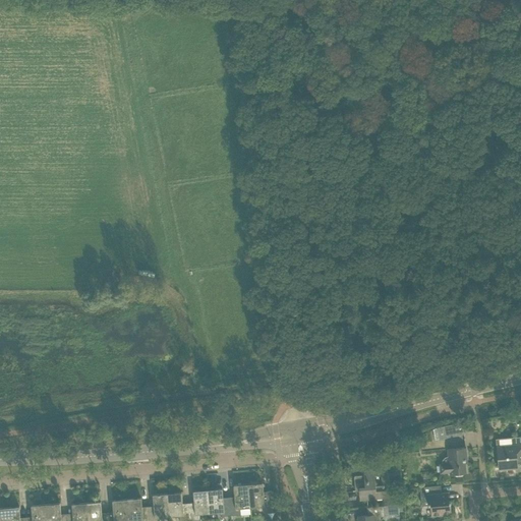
[(455,424),(457,436),(465,433),(464,422),(455,424)]
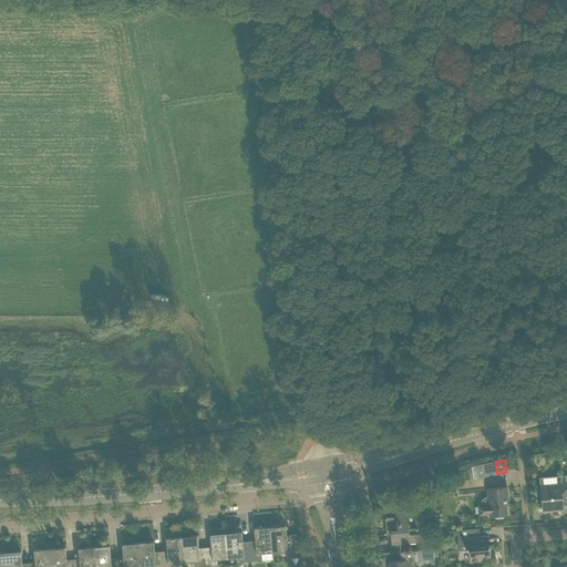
[(497,474),(495,462),(484,464),(486,476),(497,474)]
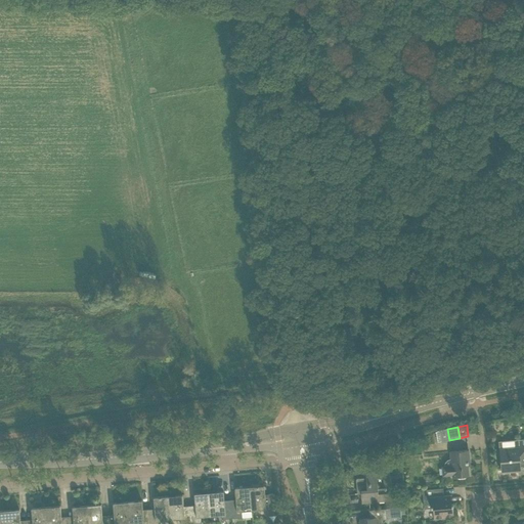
[(523,446),(512,448),(501,448),(503,459),(500,459),(501,471),(510,471),(510,472),(521,471),(520,464),(523,464),(523,439),(522,439),(523,446)]
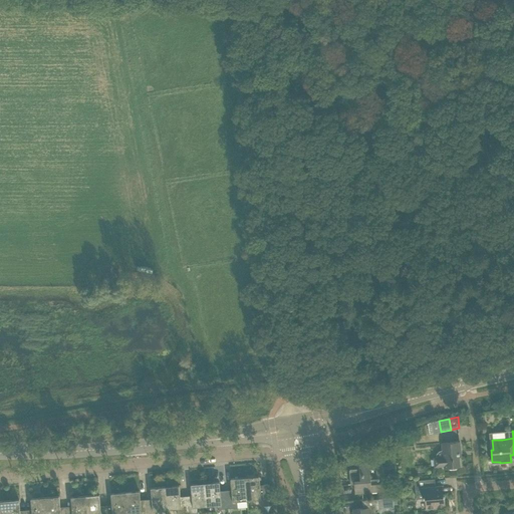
[(460,442),(450,442),(442,443),(443,457),(434,458),(435,467),(444,466),(444,468),(460,467),(458,453),(461,452),(460,442)]
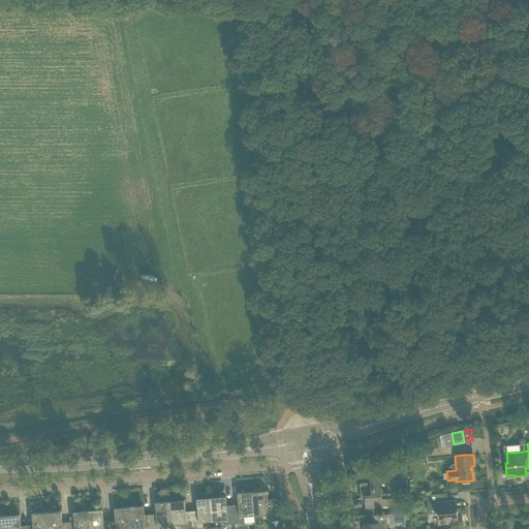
[(393,472),(379,473),(369,474),(370,483),(360,484),(361,492),(364,491),(365,507),(375,506),(396,505),(395,493),(396,493),(394,480),(393,472)]
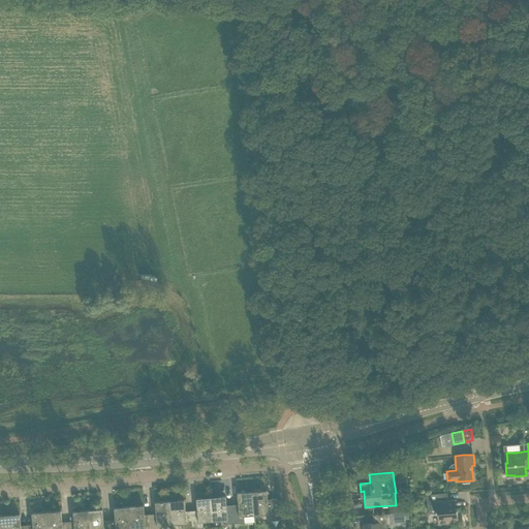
[(267,491),(251,492),(253,516),(268,515),(269,521),(280,520),(279,508),(277,508),(277,499),(267,499),(267,491)]
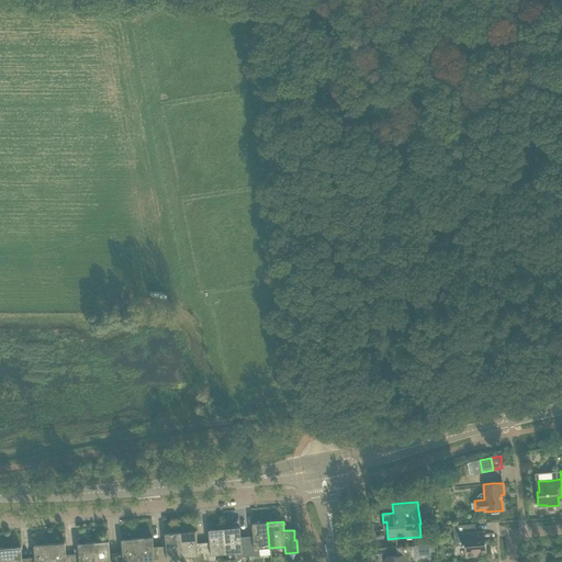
[(254,541),(247,542),(248,557),(259,555),(258,549),(269,548),(267,523),(251,524),(254,541)]
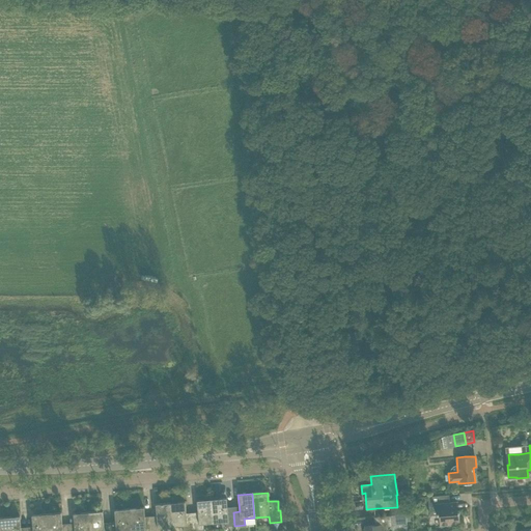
[(446,495),(431,497),(428,497),(429,510),(437,510),(437,514),(439,514),(440,526),(453,525),(453,524),(459,523),(458,513),(459,512),(459,510),(457,510),(456,502),(446,503),(446,495)]
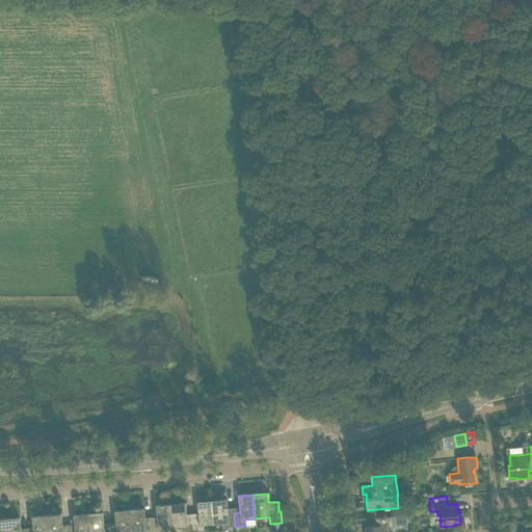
[(235,527),(234,513),(228,513),(227,499),(212,501),(214,525),(224,524),(224,528),(235,527)]
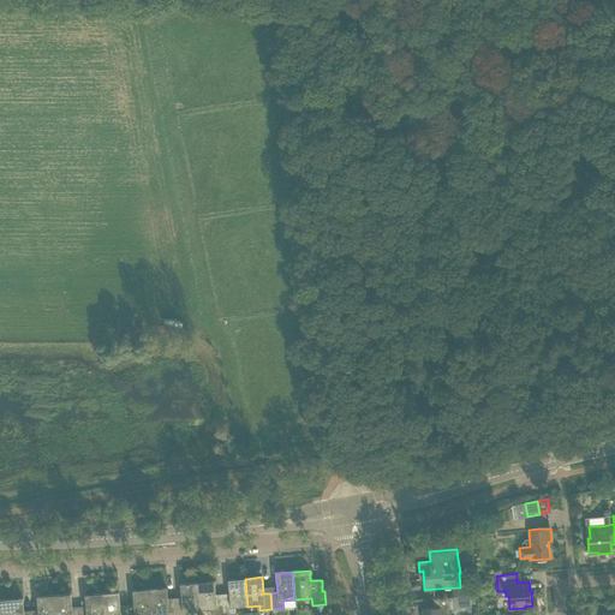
[(230,599),(222,599),(224,614),(230,614),(236,614),(236,607),(248,607),(245,579),(227,580),(230,599)]
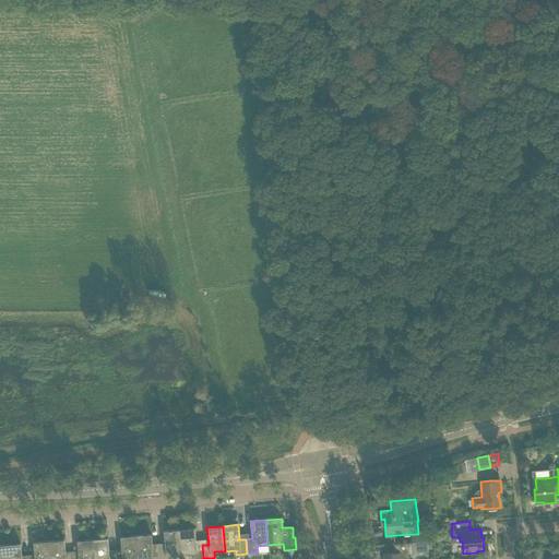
[(203,558),(202,545),(195,546),(194,528),(179,530),(181,555),(192,554),(192,558),(203,558)]
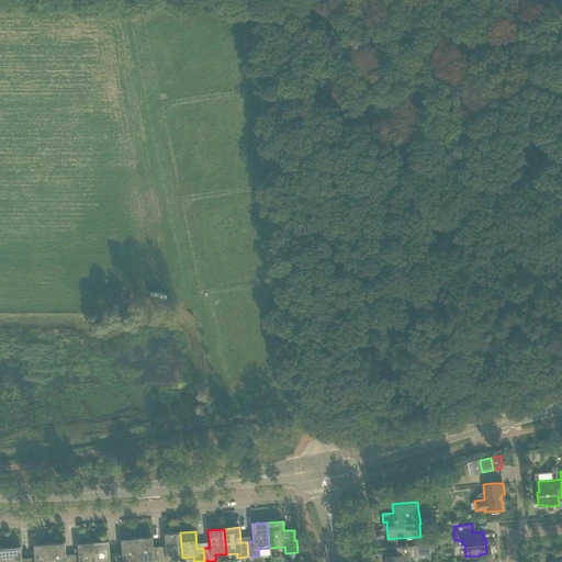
[(166,551),(159,552),(160,561),(171,561),(171,559),(182,558),(180,532),(165,534),(166,551)]
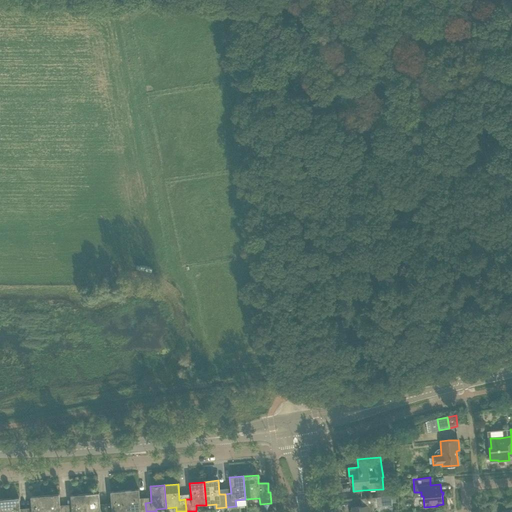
[(146,511),(145,503),(140,503),(138,490),(124,491),(126,511),(146,511)]
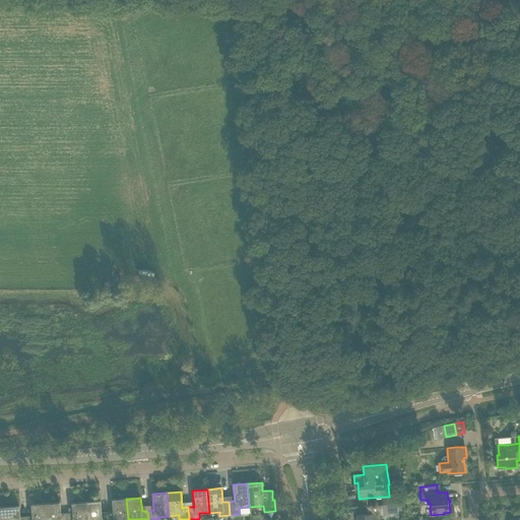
[(113,516),(108,517),(107,519),(128,519),(126,499),(112,500),(113,516)]
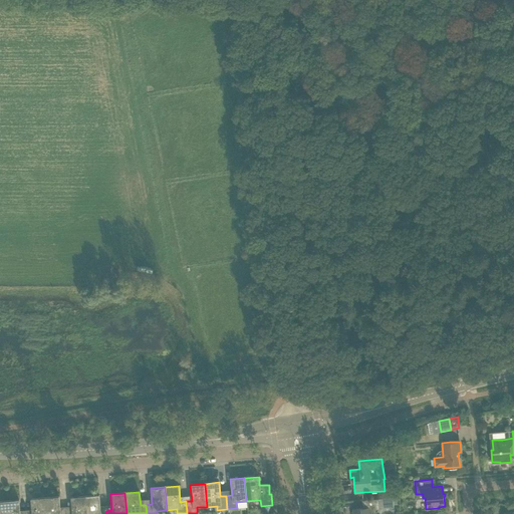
[(98,495),(84,496),(85,513),(105,513),(106,511),(100,511),(98,495)]
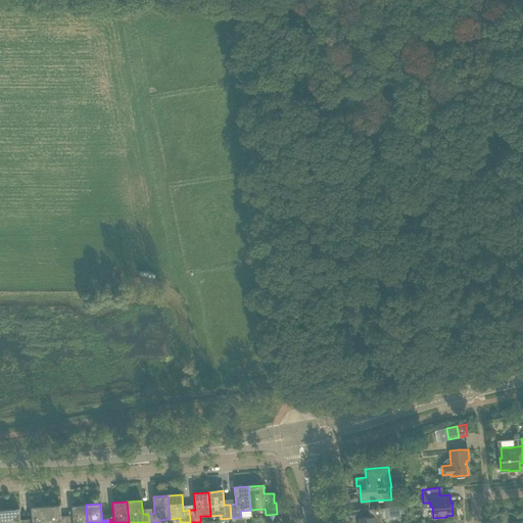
[(73,520),(67,521),(66,522),(87,522),(86,505),(72,507),(73,520)]
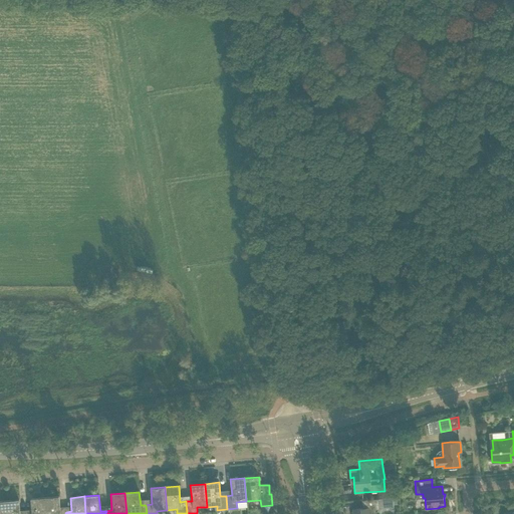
[(59,497),(44,498),(45,513),(65,513),(66,512),(60,512),(59,497)]
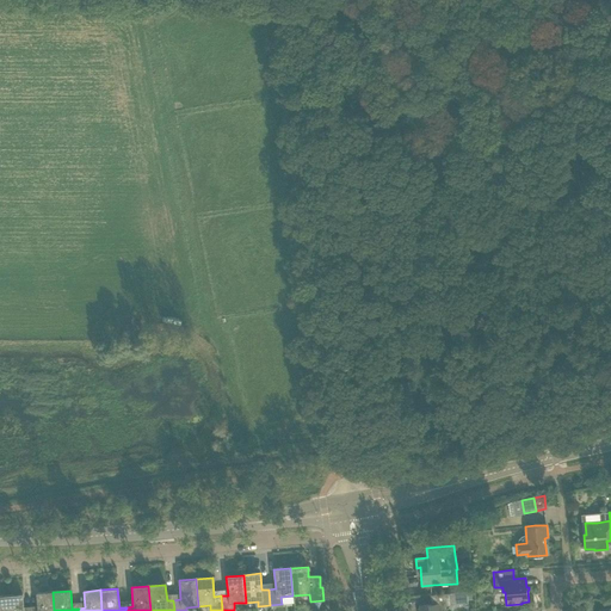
[(54,610),(53,592),(36,593),(37,610),(54,610)]
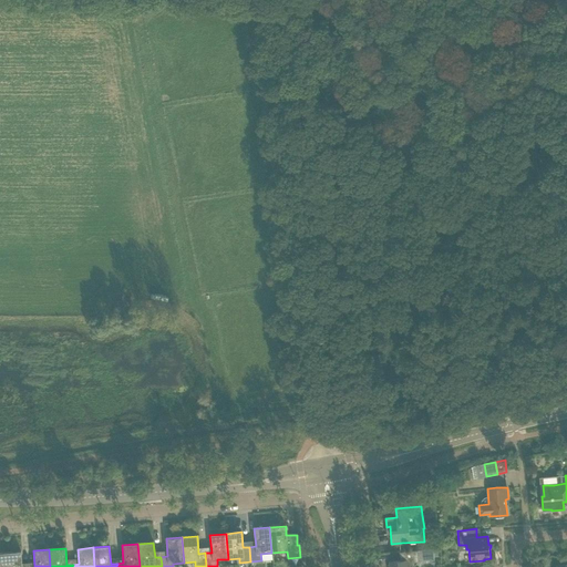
[(400,560),(389,562),(389,566),(413,566),(414,566),(414,563),(419,562),(434,560),(433,549),(399,553),(400,560)]
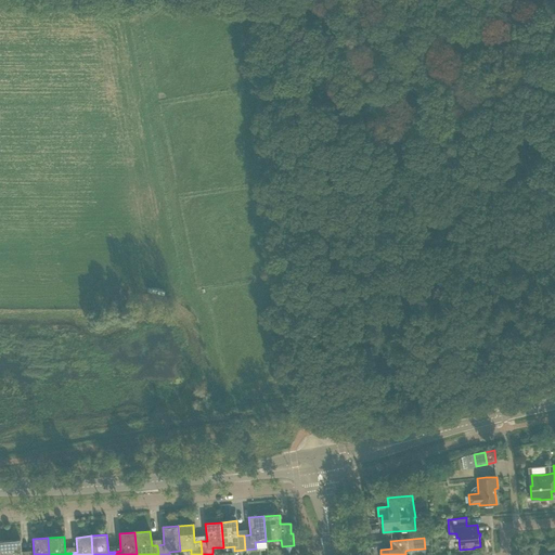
[(22,554),(21,540),(5,541),(5,554),(22,554)]
